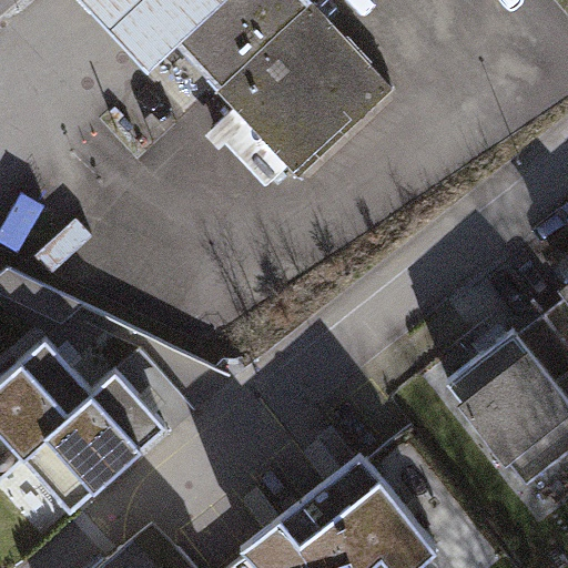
[(175,43),(224,0),(83,0),(146,70),(175,43)]
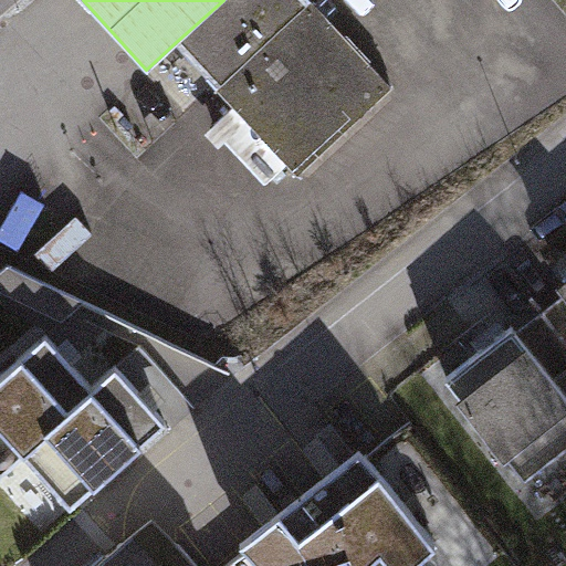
[(308,0),(223,0),(175,43),(292,173),(388,87),(308,0)]
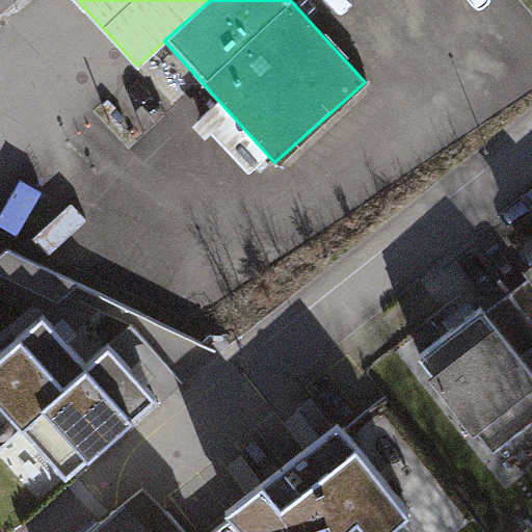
[(531,270),(484,308),(531,368),(531,270)]
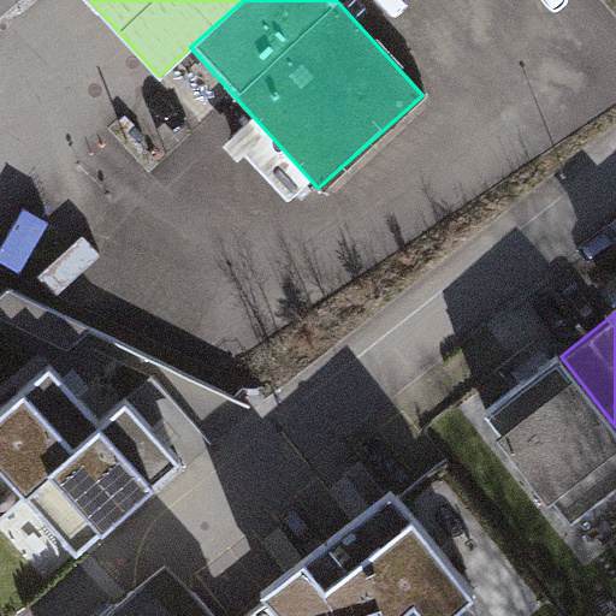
[(615,426),(561,356),(486,414),(570,522),(615,487),(615,426)]
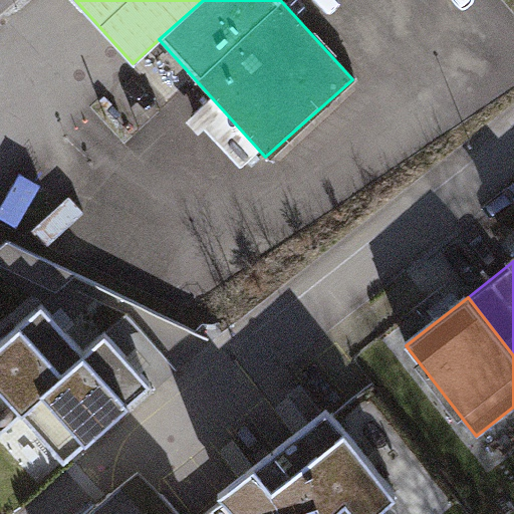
[(49,321),(41,312),(0,348),(0,434),(20,416),(83,359),(49,321)]
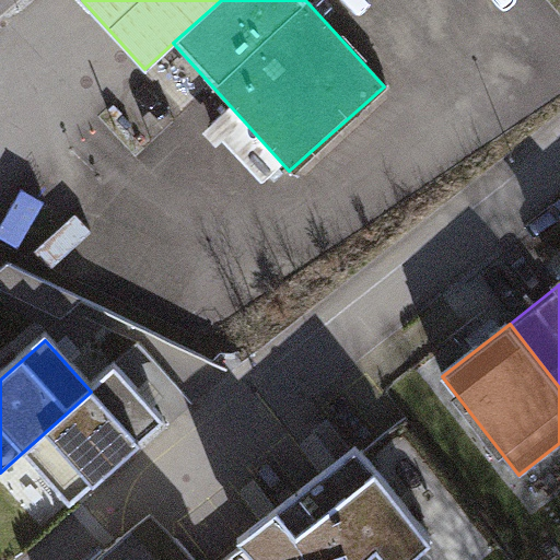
[(114,372),(91,392),(22,453),(69,505),(161,424),(149,410),(114,372)]
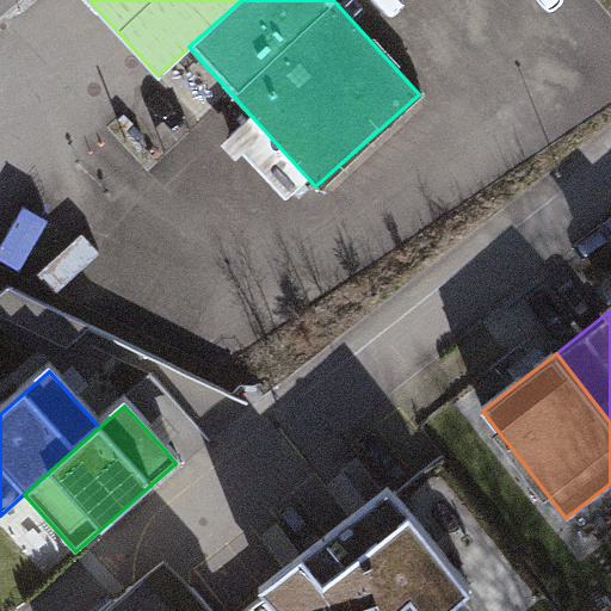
[(455,610),(469,599),(389,493),(369,507),(296,569),(261,597),(275,610),(455,610)]
